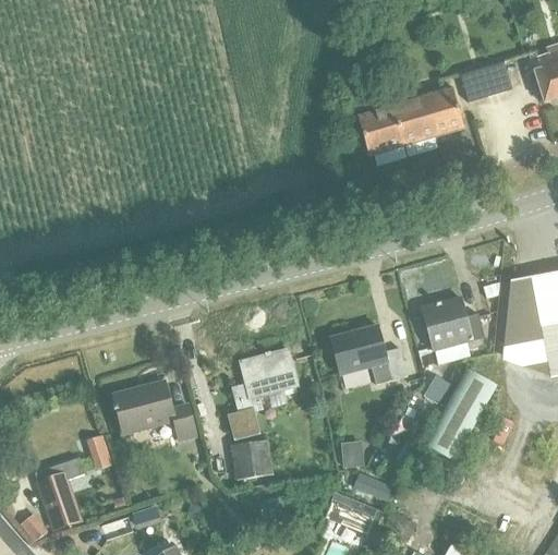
[(548,51),(536,55),(541,68),(534,70),(544,100),(557,96),(557,43),(546,47),(548,51)]
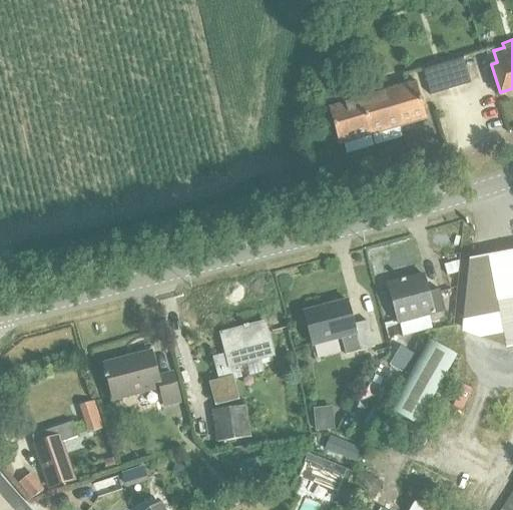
[(470,55),(428,61),(432,88),(474,81),(470,55)]
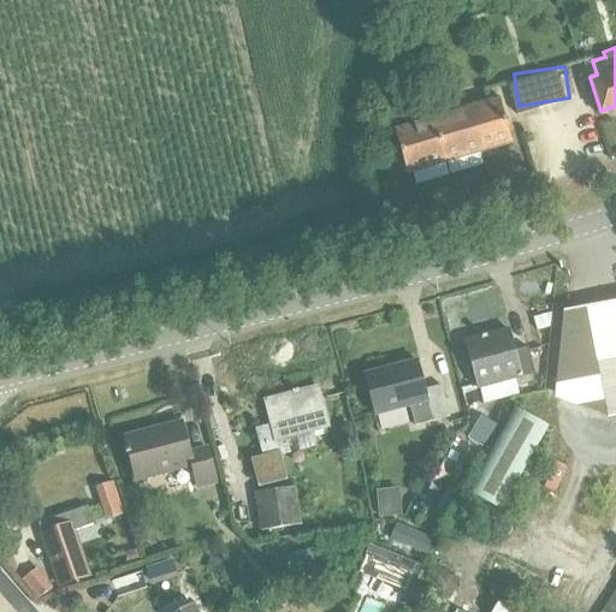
[(499,96),(422,119),(395,128),(407,171),(513,140),(499,96)]
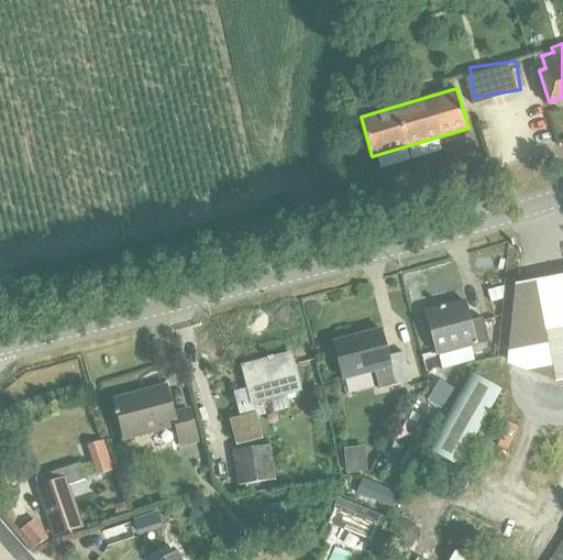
[(562,266),(511,276),(505,355),(553,373),(562,371),(562,266)]
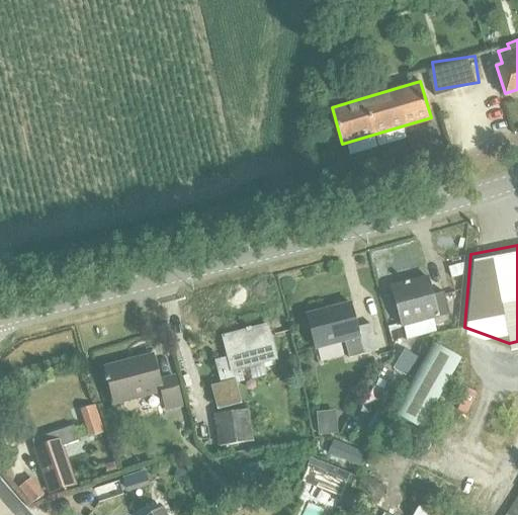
[(392,284),(402,324),(449,312),(444,290),(433,293),(428,275),(392,284)]
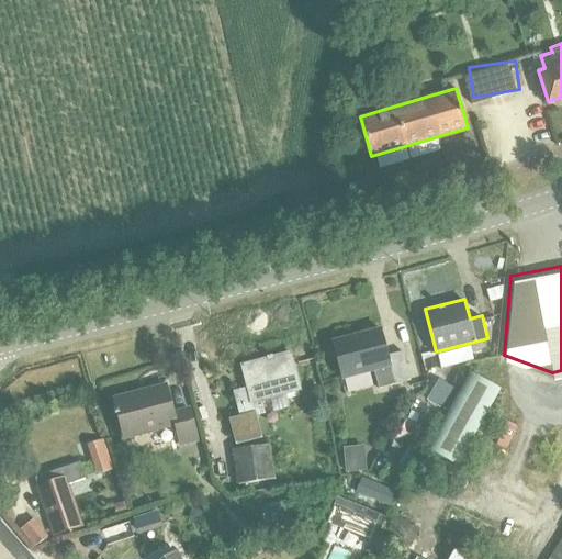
[(333,339),(343,377),(373,369),(379,387),(409,379),(402,349),(388,354),(380,327),(333,339)]
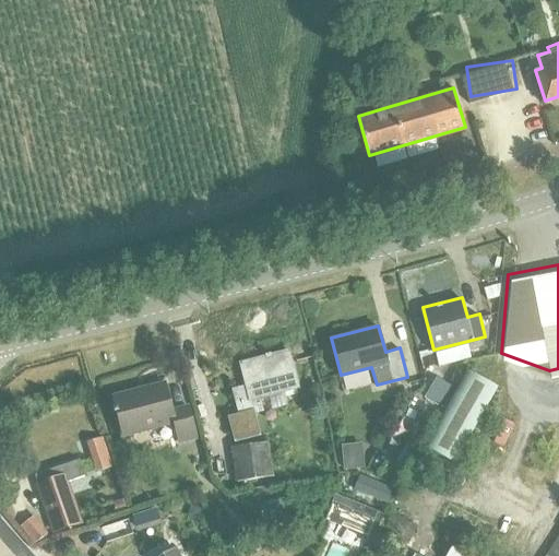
[(250,399),(298,386),(288,349),(240,362),(247,385),(234,388),(240,414),(253,411),(250,399)]
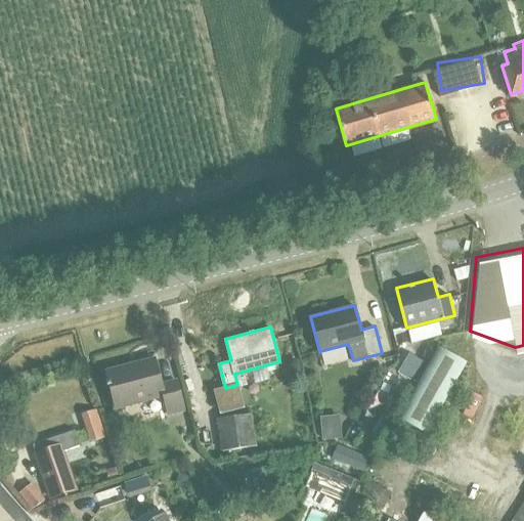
[(399,417),(428,432),(468,360),(439,344),(399,417)]
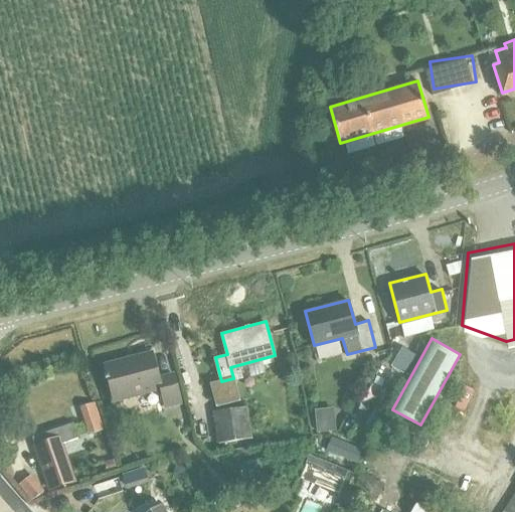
[(390,364),(405,372),(415,354),(401,346),(390,364)]
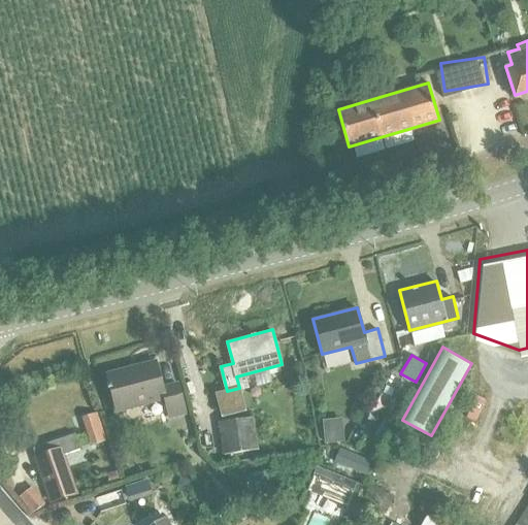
[(164,397),(169,415),(186,411),(178,383),(163,387),(156,360),(107,373),(117,409),(164,397)]
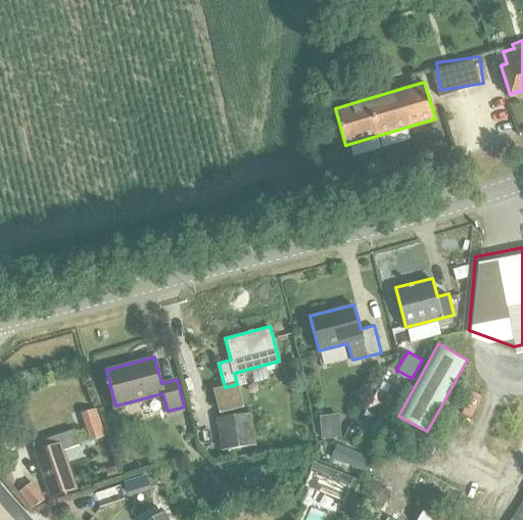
[(466,406),(474,412),(486,392),(477,387),(466,406)]
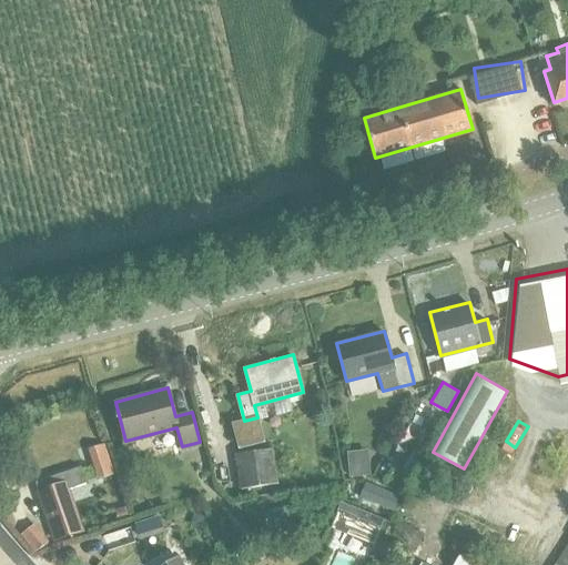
[(108,437),(91,444),(102,475),(119,470),(108,437)]
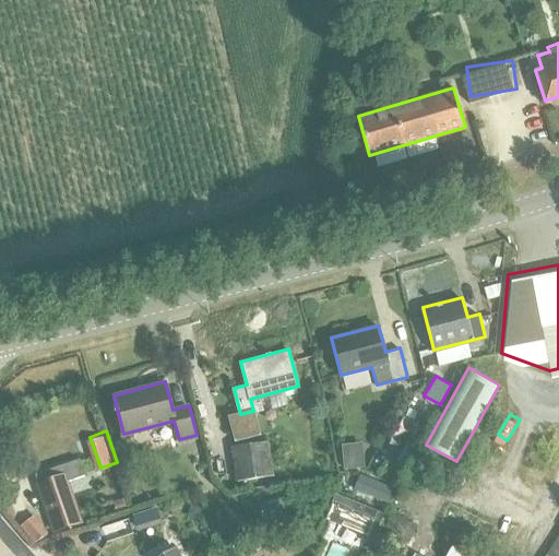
[(346,457),(366,458),(367,438),(347,437),(346,457)]
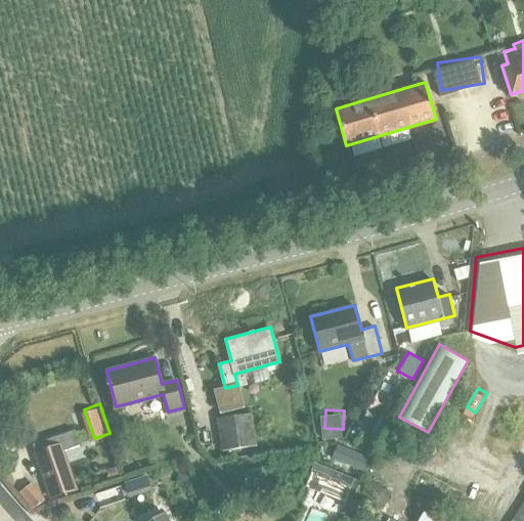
[(217,417),(221,449),(254,444),(250,413),(217,417)]
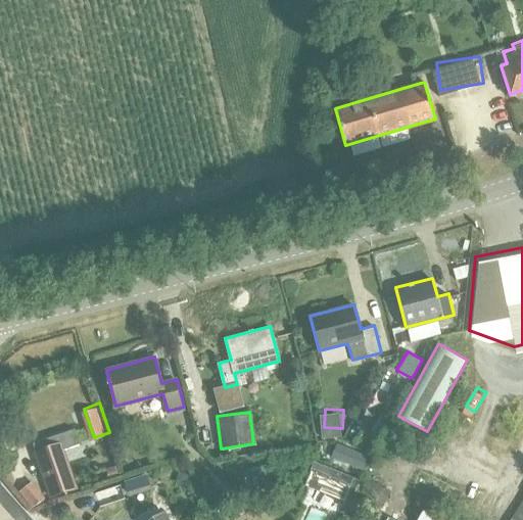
[(391,422),(387,431),(431,454),(435,445),(391,422)]
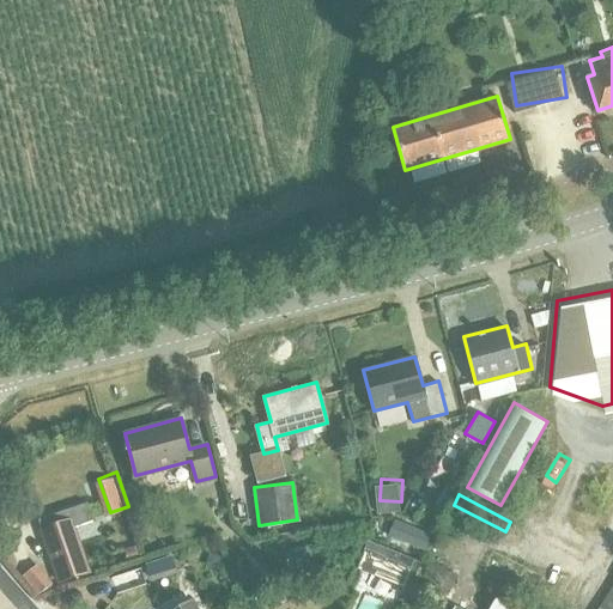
[(86,501),(38,518),(60,580),(86,571),(74,537),(71,525),(92,518),(86,501)]
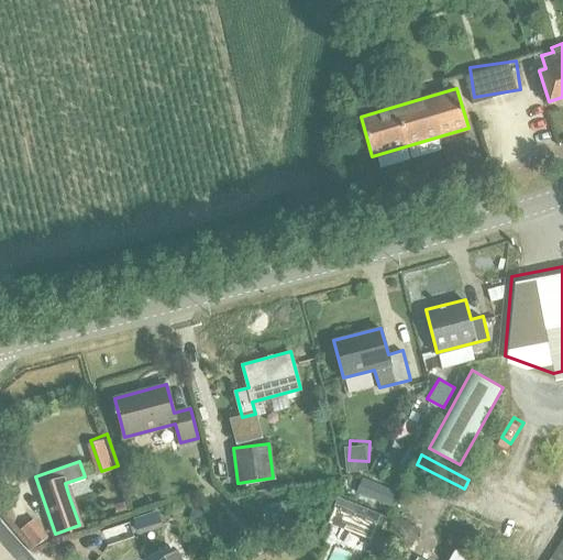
[(365,470),(357,489),(392,502),(398,483),(365,470)]
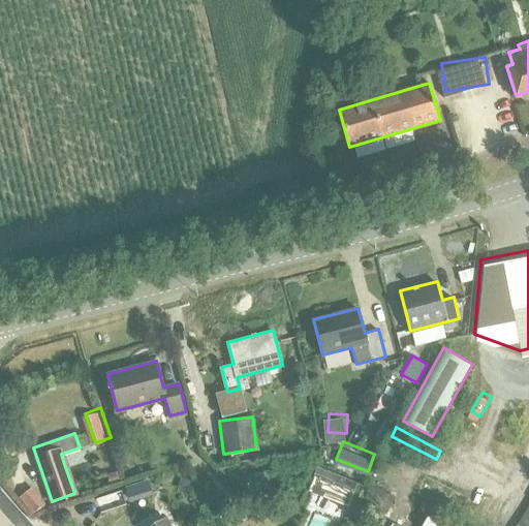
[(313,486),(353,501),(364,477),(322,461),(313,486)]
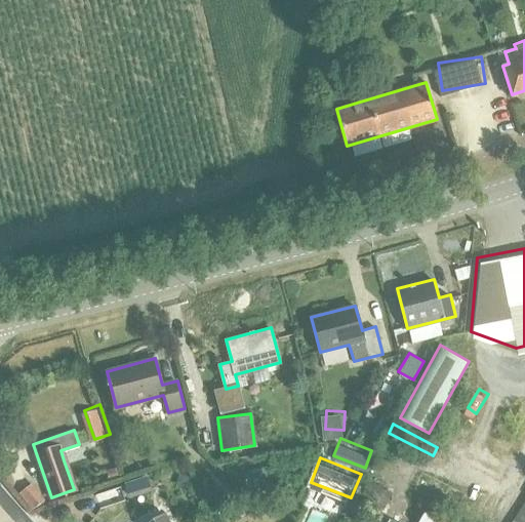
[(363,493),(387,506),(393,493),(370,481),(363,493)]
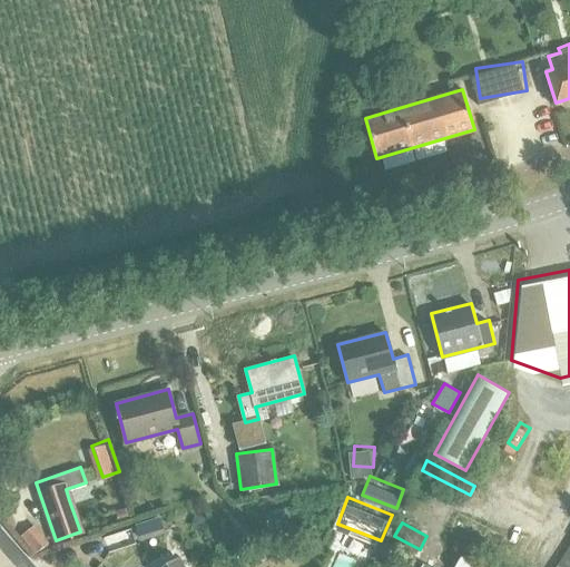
[(35,525),(21,535),(37,551),(47,544),(48,543),(39,530),(35,525)]
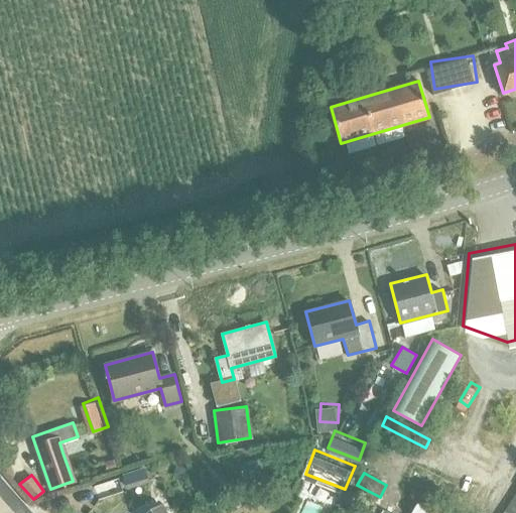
[(94,485),(98,499),(123,491),(119,477),(94,485)]
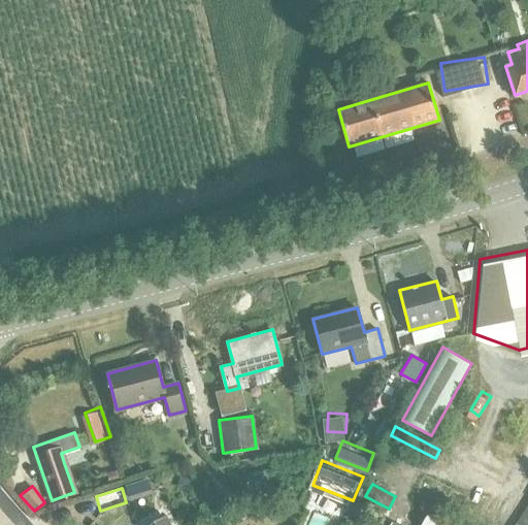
[(527,524),(527,502),(513,524),(527,524)]
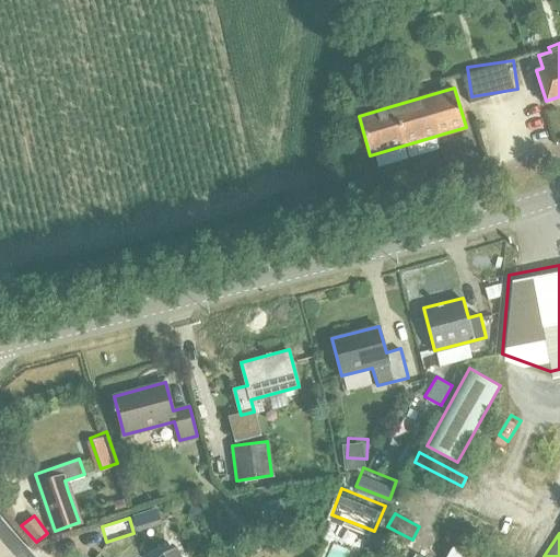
[(181,556),(175,546),(156,556),(181,556)]
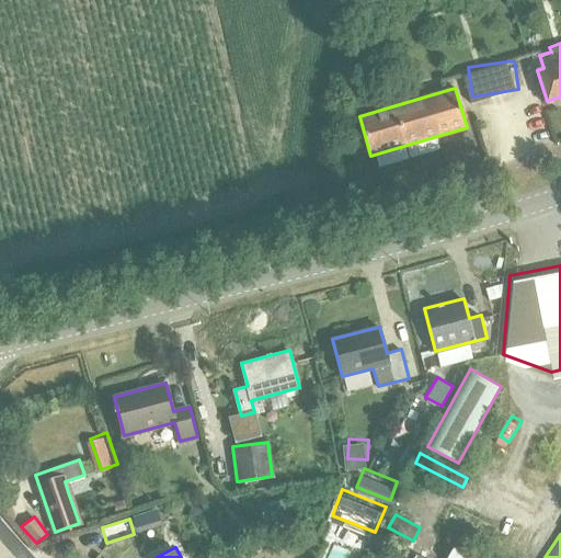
[(437,557),(421,548),(415,557),(437,557)]
